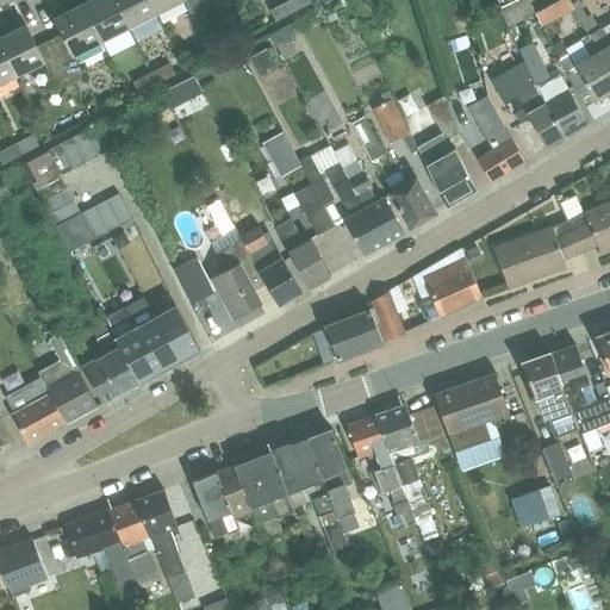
[(114,0),(92,0),(83,5),(103,43),(130,30),(114,0)]
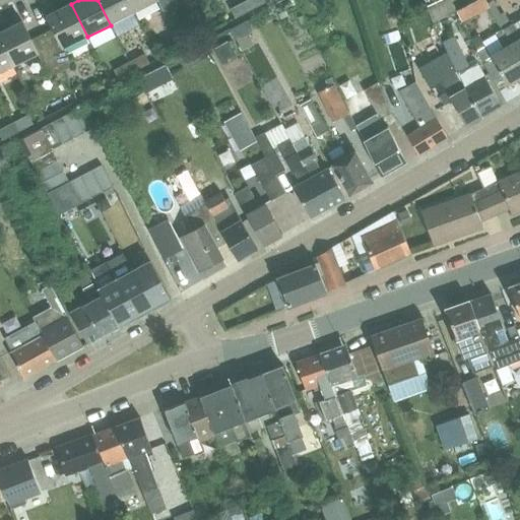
[(98,0),(111,25),(134,13),(127,0),(98,0)]
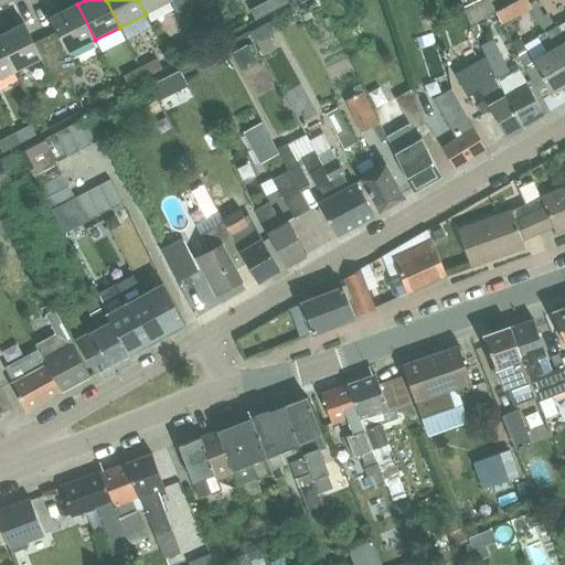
[(138,0),(146,14),(172,1),(182,20),(193,14),(185,0),(138,0)]
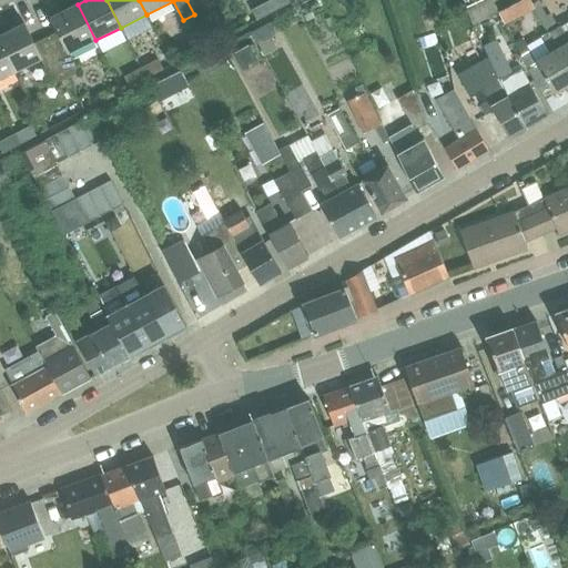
[(186,0),(194,14),(206,8),(202,0),(186,0)]
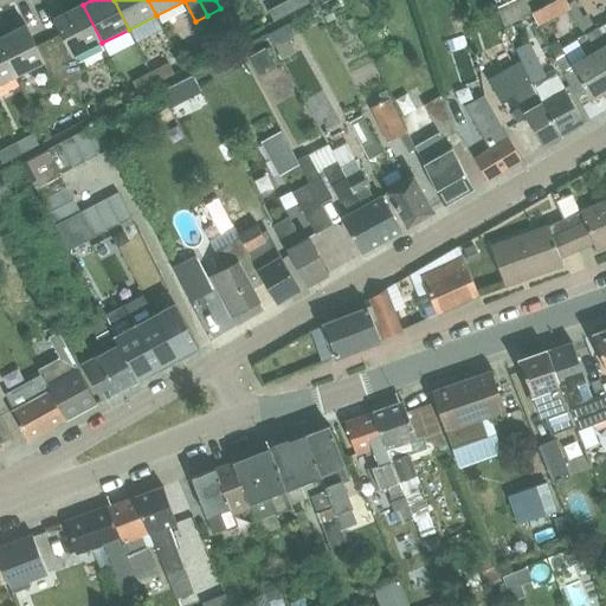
[(308,0),(290,0),(288,1),(294,12),(310,2),(308,0)]
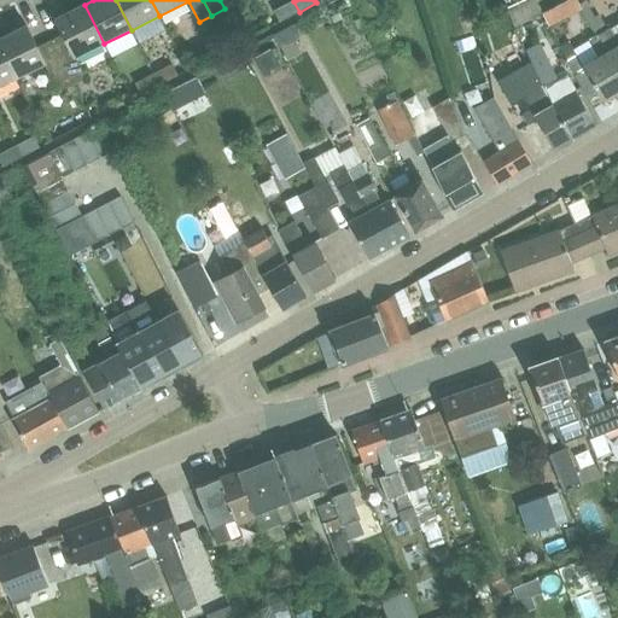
[(516,25),(542,15),(536,0),(524,0),(508,7),(516,25)]
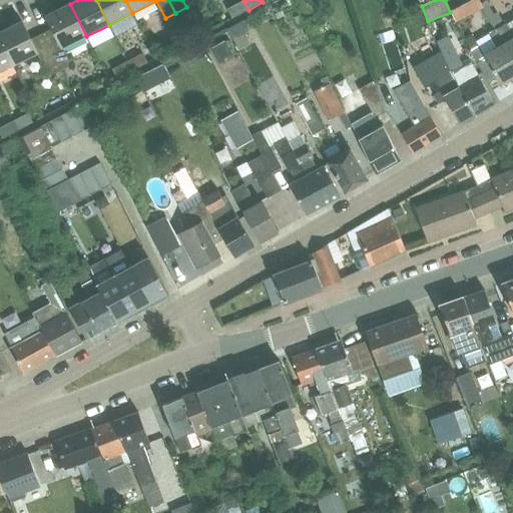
[(248,10),(243,1),(228,9),(232,18),(248,10)]
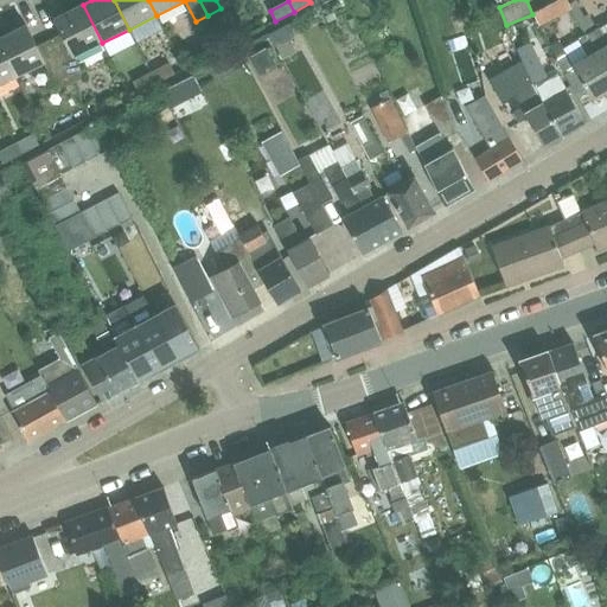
[(606,69),(606,45),(588,14),(583,17),(574,1),(569,5),(587,34),(606,69)]
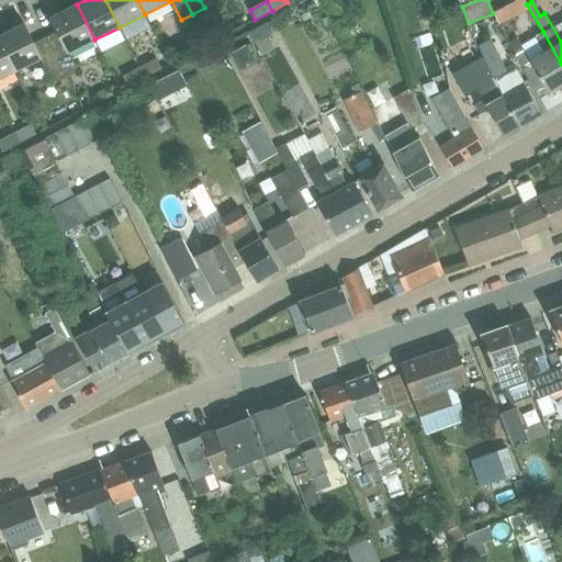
[(94,40),(77,4),(51,18),(58,32),(46,37),(67,78),(78,72),(75,67),(75,66),(68,53),(94,40)]
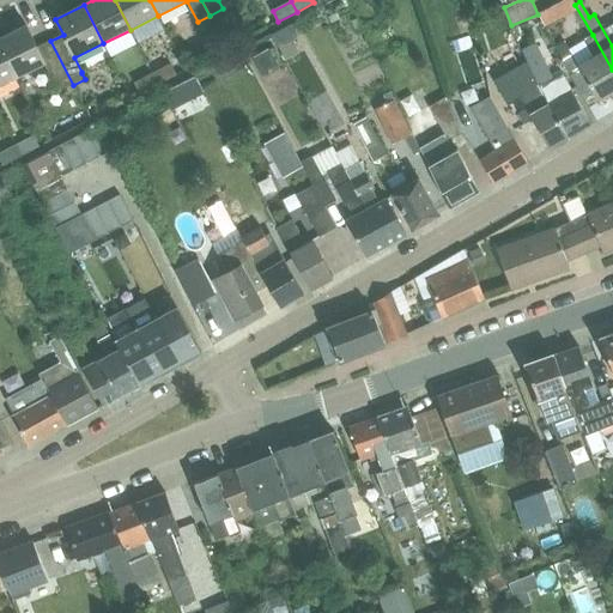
[(26,25),(0,38),(0,46),(17,79),(46,65),(56,85),(67,79),(71,86),(73,85),(50,41),(37,48),(26,25)]
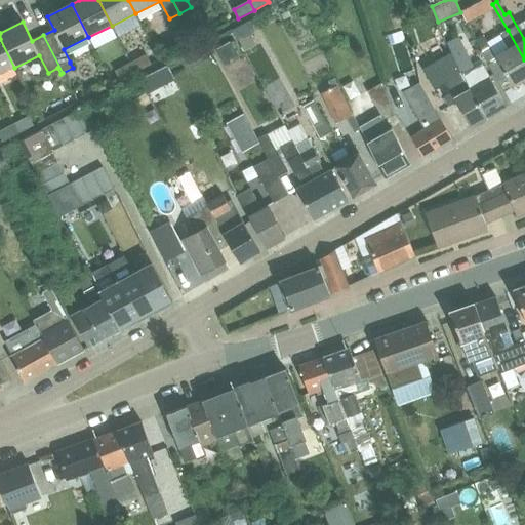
[(250,22),(234,31),(239,41),(255,32),(250,22)]
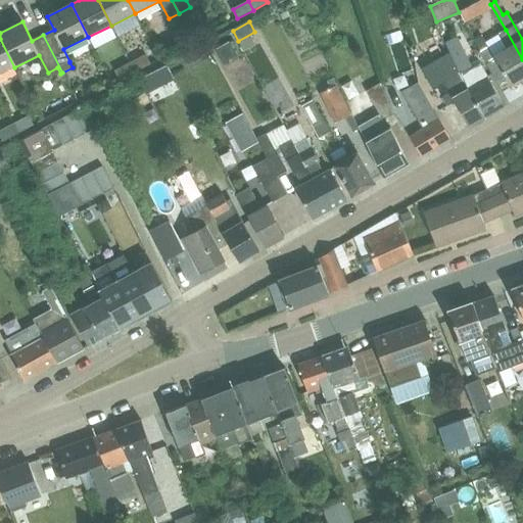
[(511,87),(522,79),(522,59),(506,30),(500,34),(508,48),(494,56),(489,48),(487,48),(484,42),(477,46),(476,47),(479,53),(497,85),(507,80),(511,87)]
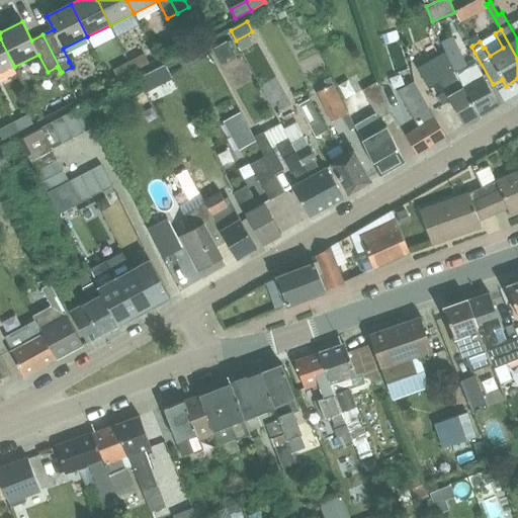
[(440,41),(446,54),(464,87),(463,88),(481,117),(500,106),(476,64),(469,68),(467,64),(453,35),(440,41)]
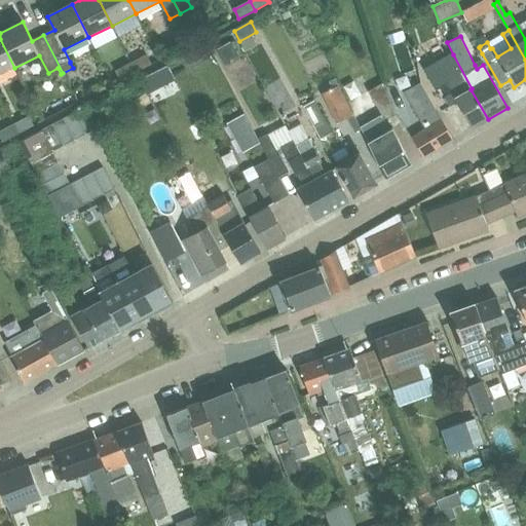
[(0,39),(0,75),(14,68),(0,39)]
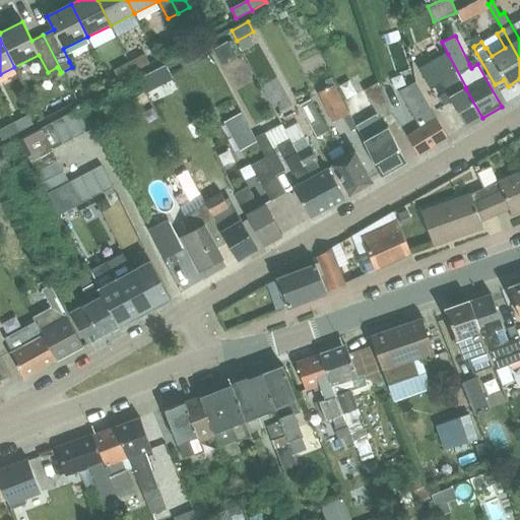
[(238,50),(233,41),(214,51),(222,65),(236,57),(234,52),(238,50)]
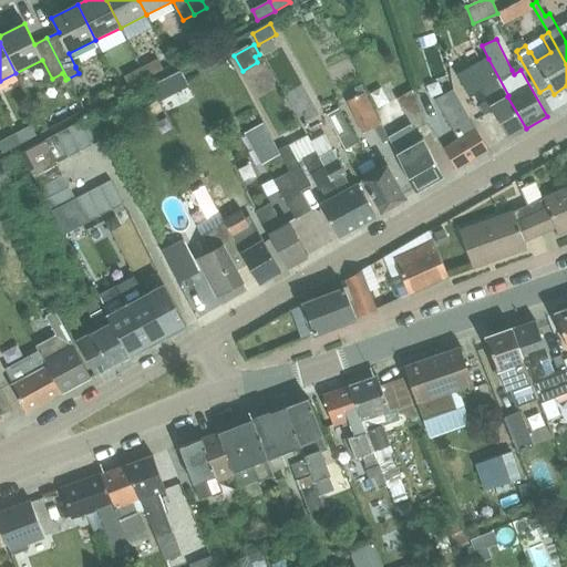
[(459,68),(476,52),(470,44),(452,60),(459,68)]
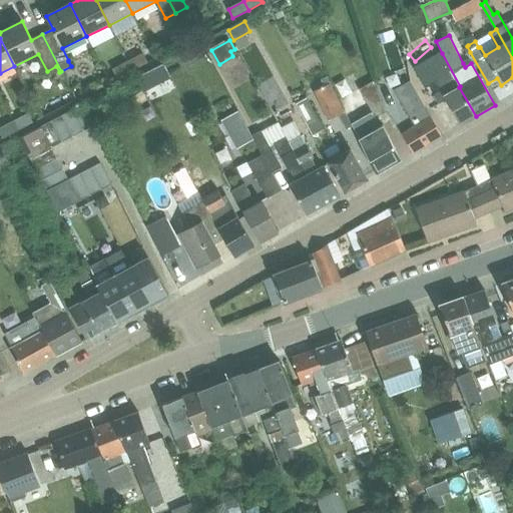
[(191,49),(180,55),(186,66),(197,61),(191,49)]
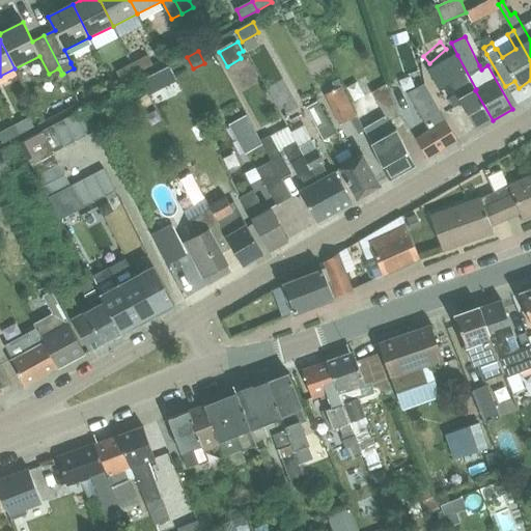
[(133,63),(138,73),(154,64),(148,55),(133,63)]
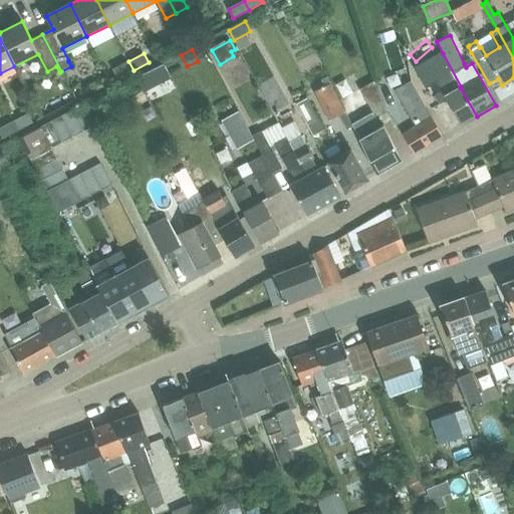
[(461,125),(477,116),(460,87),(461,86),(443,53),(420,65),(413,69),(424,89),(441,80),(448,93),(444,95),(461,125)]
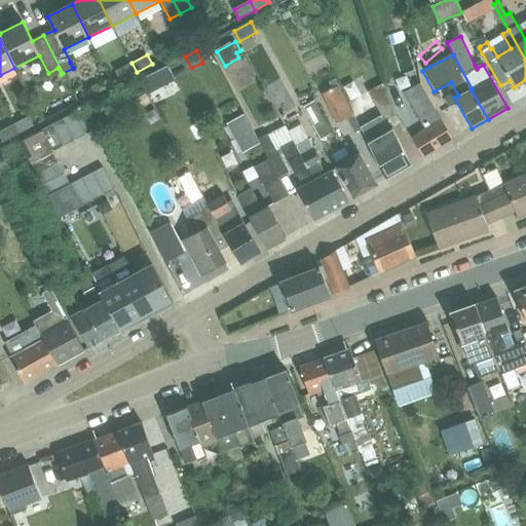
[(121,80),(137,72),(132,63),(116,71),(121,80)]
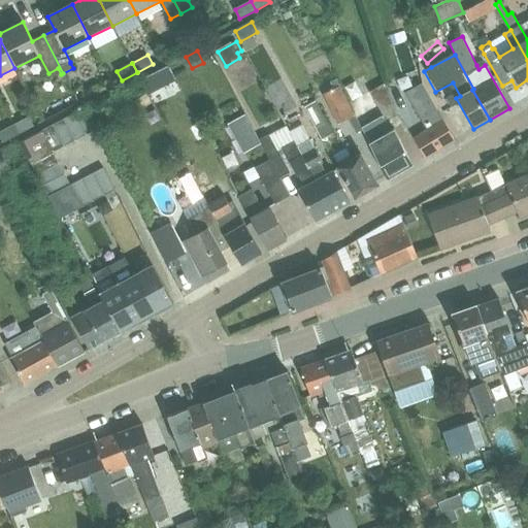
[(141,77),(155,104),(180,92),(167,65),(141,77)]
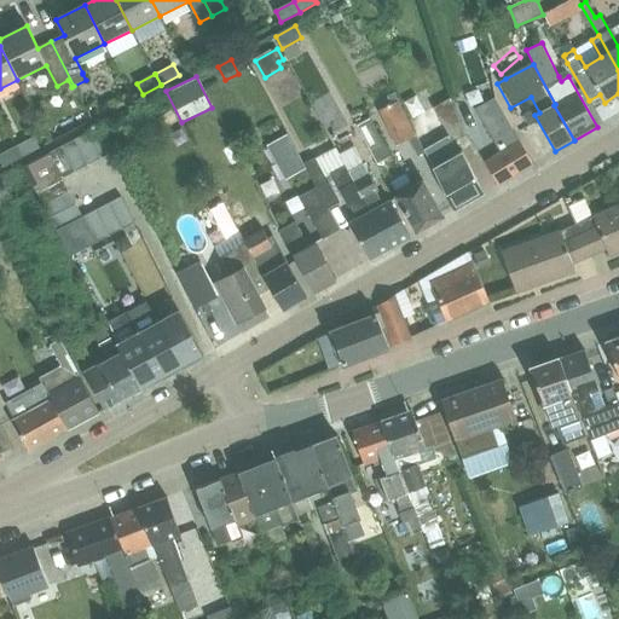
[(453,143),(468,136),(453,97),(433,109),(453,143)]
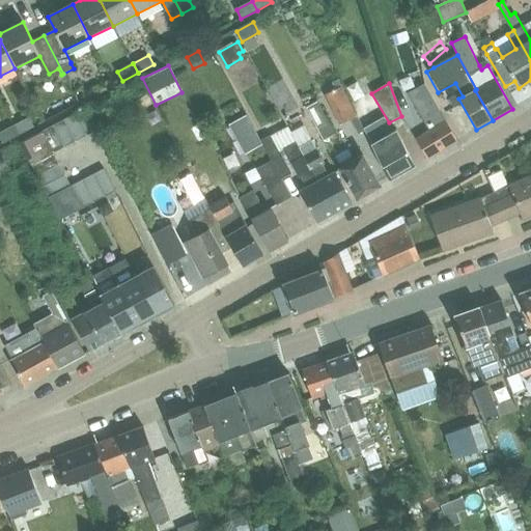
[(359,134),(364,132),(341,87),(325,95),(340,124),(352,119),(359,134)]
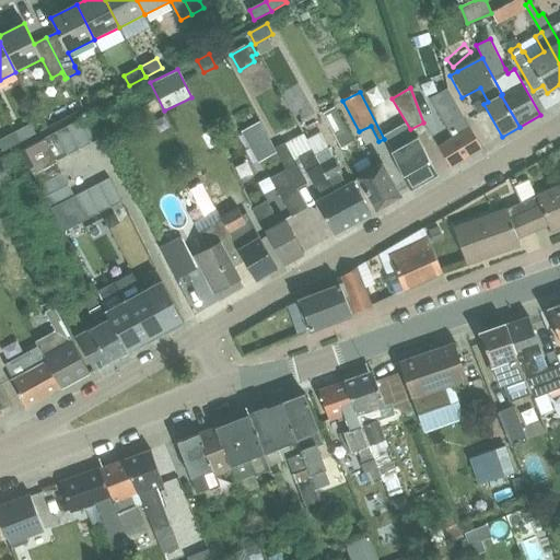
[(481,149),(470,130),(450,96),(435,105),(455,137),(439,147),(452,167),(481,149)]
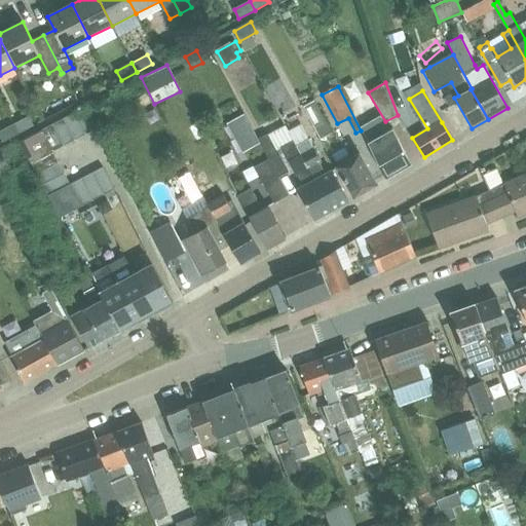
[(320,140),(328,151),(331,150),(326,142),(329,140),(327,137),(332,134),(314,101),(302,107),(320,140)]
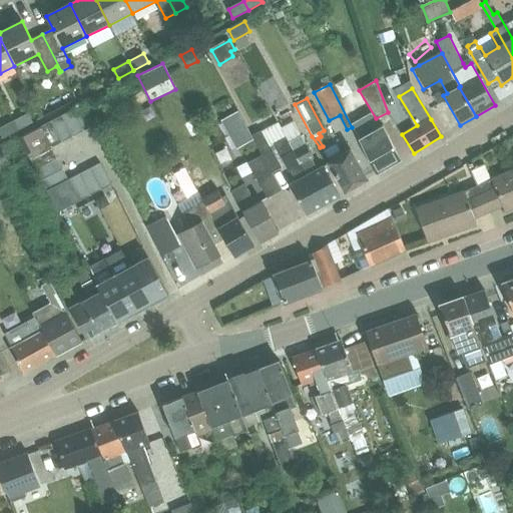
[(82,105),(72,110),(83,131),(94,126),(82,105)]
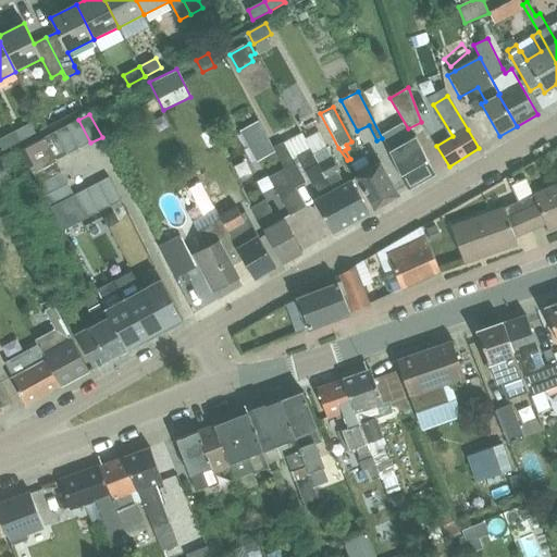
[(248,161),(272,151),(258,119),(234,130),(248,161)]
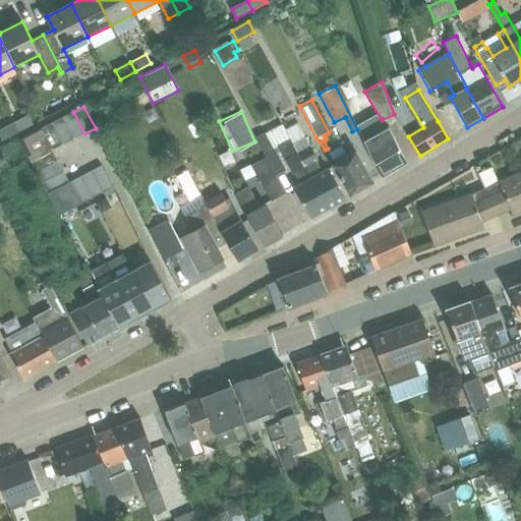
[(62,118),(74,139),(84,133),(73,112),(62,118)]
